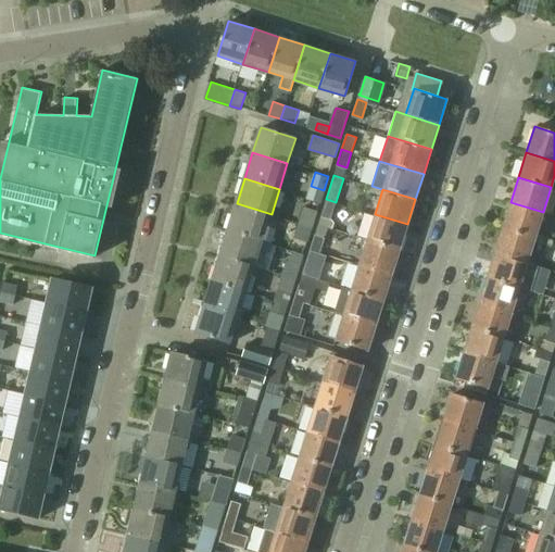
[(336,202),(326,199),(322,214),(331,217),(336,202)]
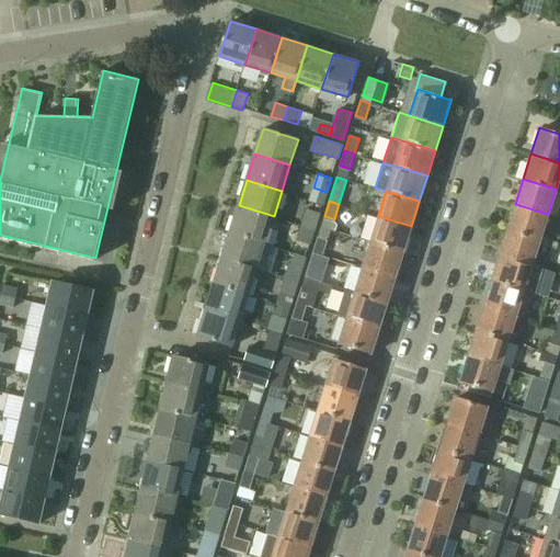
[(548,214),(515,204),(507,228),(540,239),(548,214)]
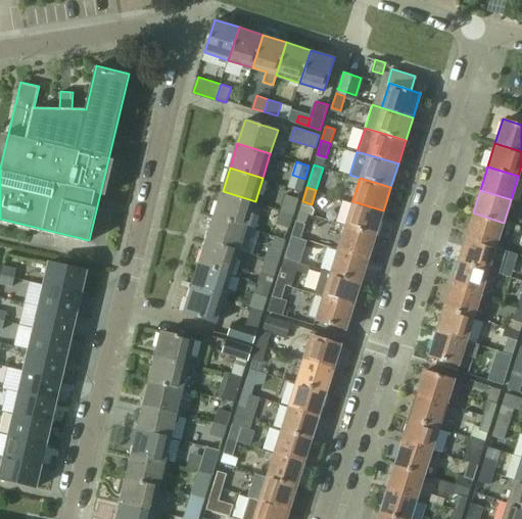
[(255,201),(223,191),(215,216),(247,226),(255,201)]
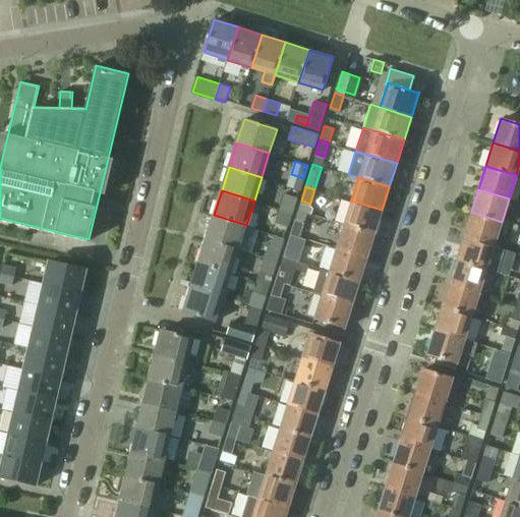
[(279,209),(292,213),(297,196),(285,192),(279,209)]
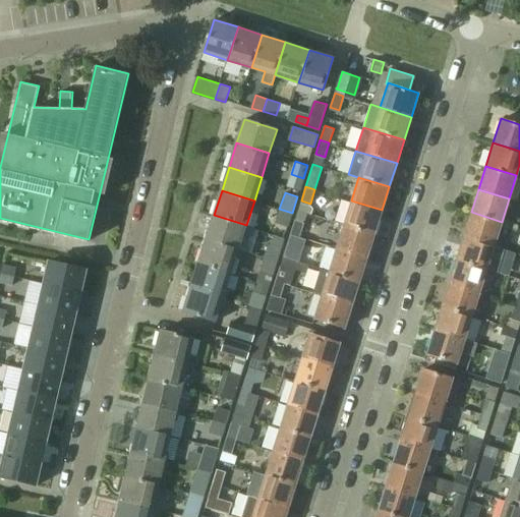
[(344,224),(374,233),(382,210),(351,200),(344,224)]
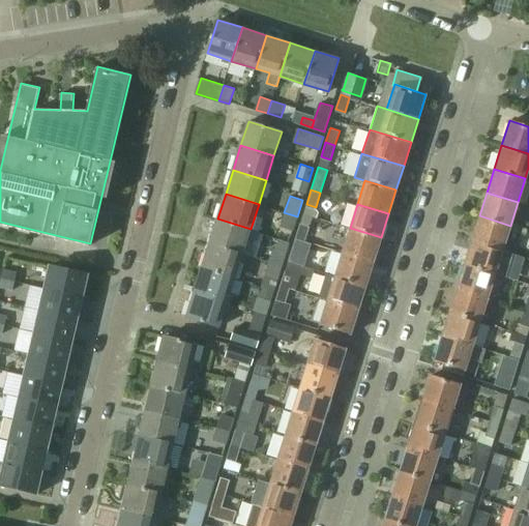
[(293,229),(297,216),(284,212),(280,225),(293,229)]
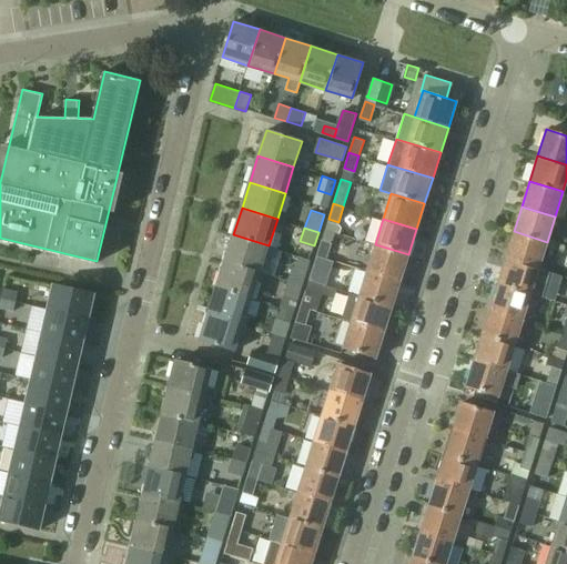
[(547,242),(514,231),(506,257),(539,268),(547,242)]
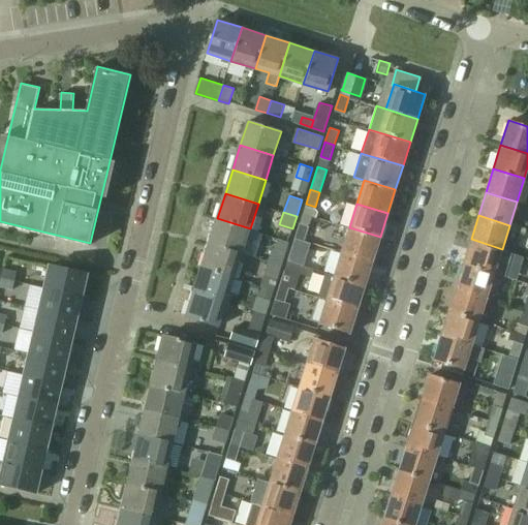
[(210,242),(243,252),(250,228),(217,218),(210,242)]
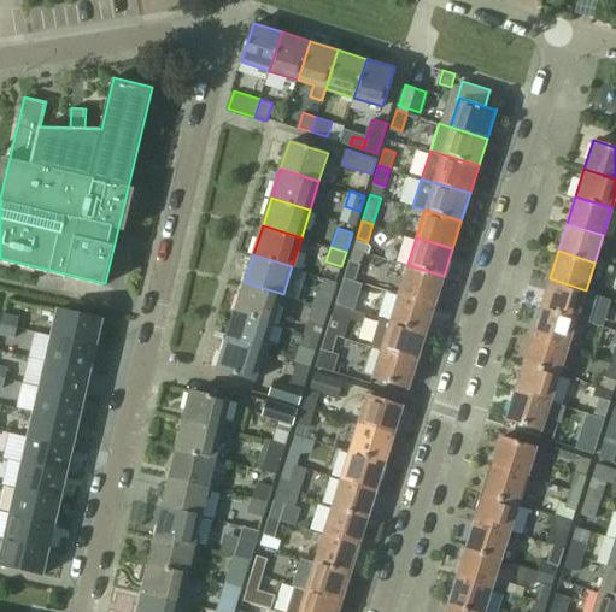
[(361,262),(350,259),(345,276),(356,278),(361,262)]
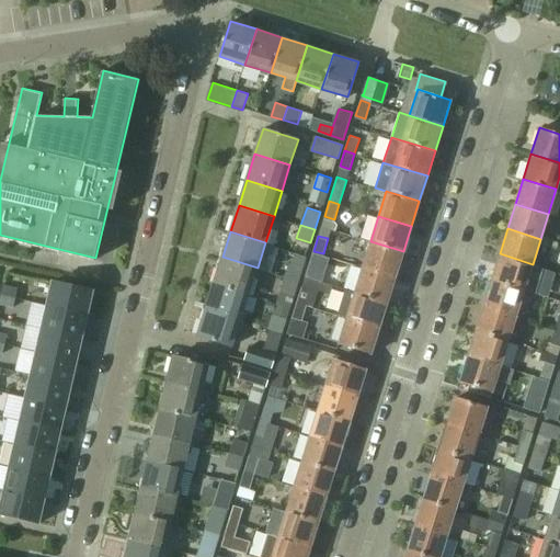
[(396,276),(403,251),(370,241),(363,265),(396,276)]
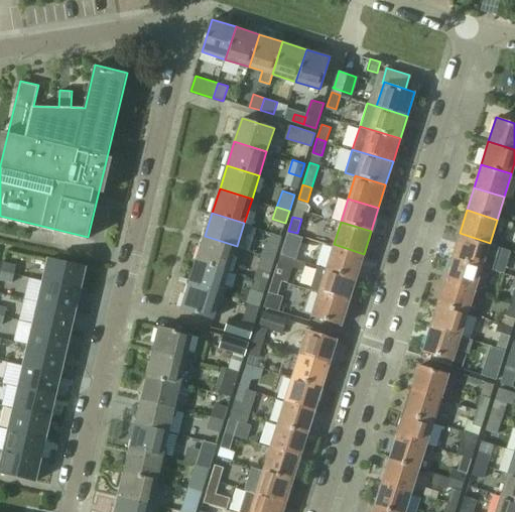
[(260,253),(275,258),(282,235),(270,231),(267,241),(264,240),(260,253)]
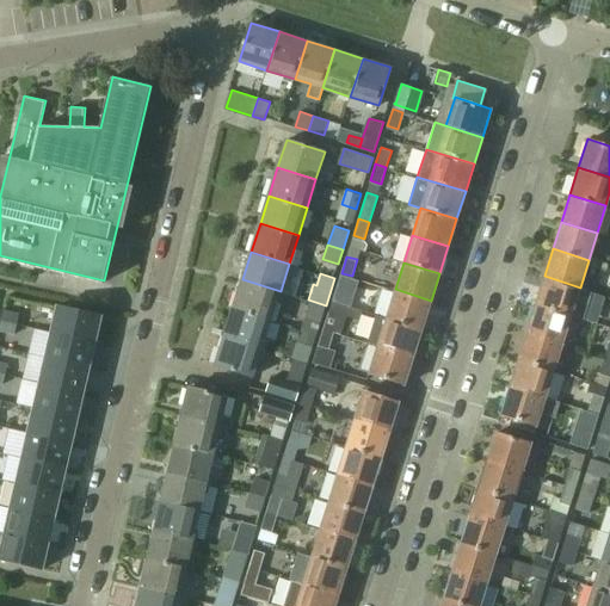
[(337,290),(333,300),(349,305),(352,295),(347,292),(352,276),(342,273),(337,290)]
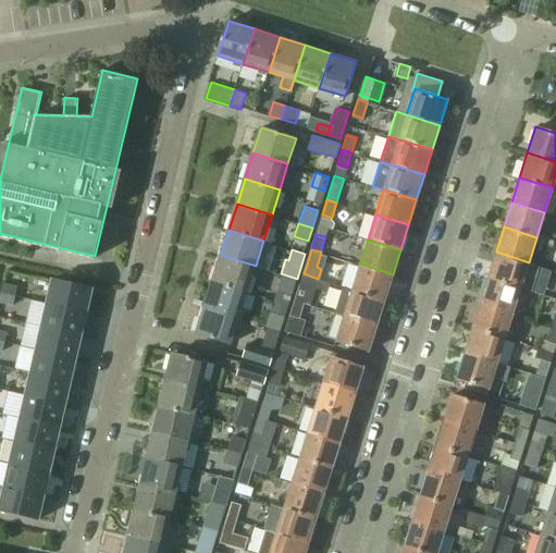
[(489,277),(521,287),(531,291),(539,266),(529,262),(496,252),(489,277)]
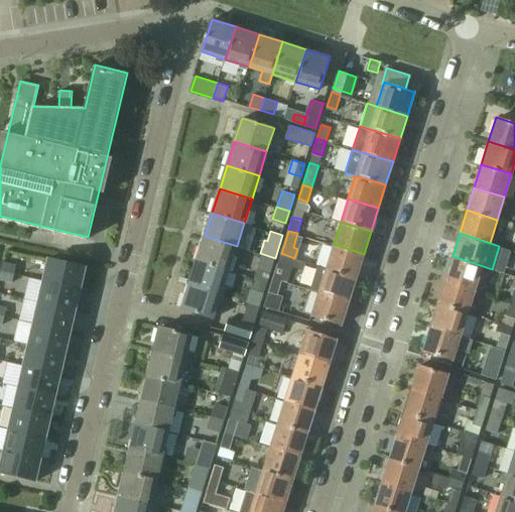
[(198,260),(230,270),(237,246),(205,236),(198,260)]
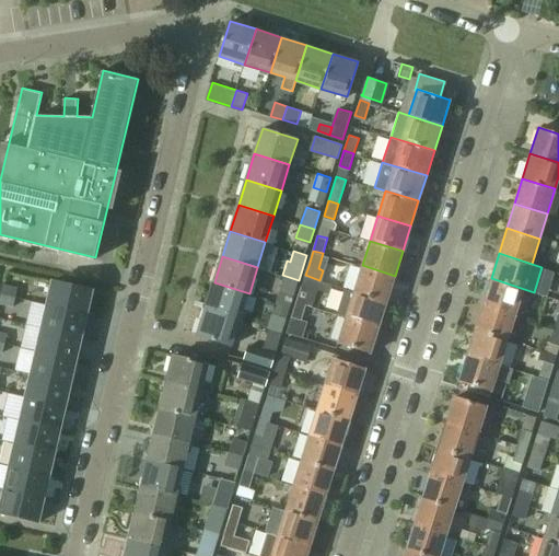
[(395,276),(362,265),(354,290),(387,301),(395,276)]
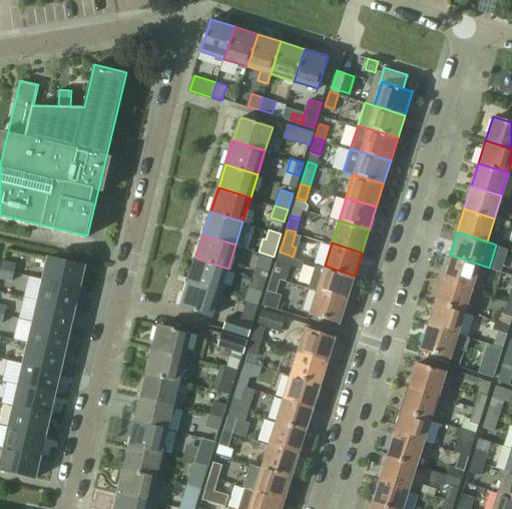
[(251,276),(266,280),(274,257),(259,251),(251,276)]
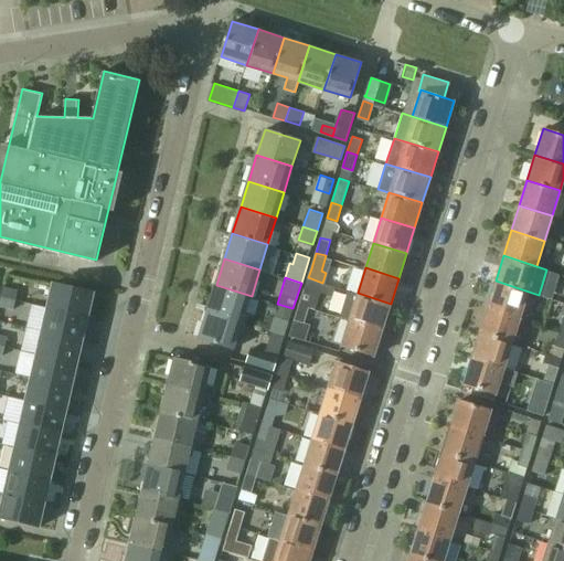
[(488,306),(521,317),(529,292),(496,281),(488,306)]
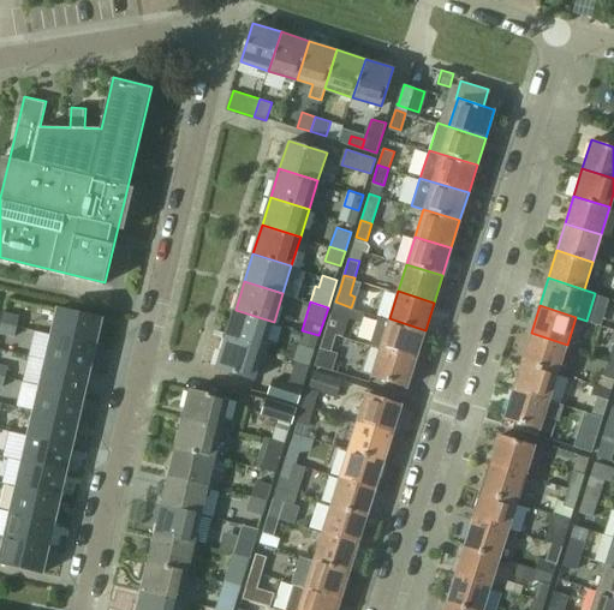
[(102,316),(58,306),(51,332),(95,342),(102,316)]
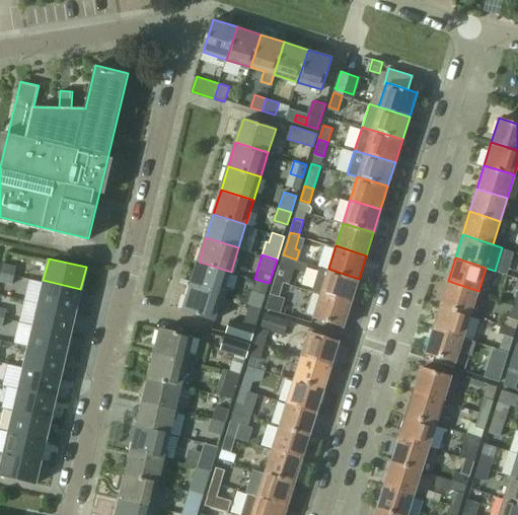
[(296,260),(294,267),(305,271),(308,263),(296,260)]
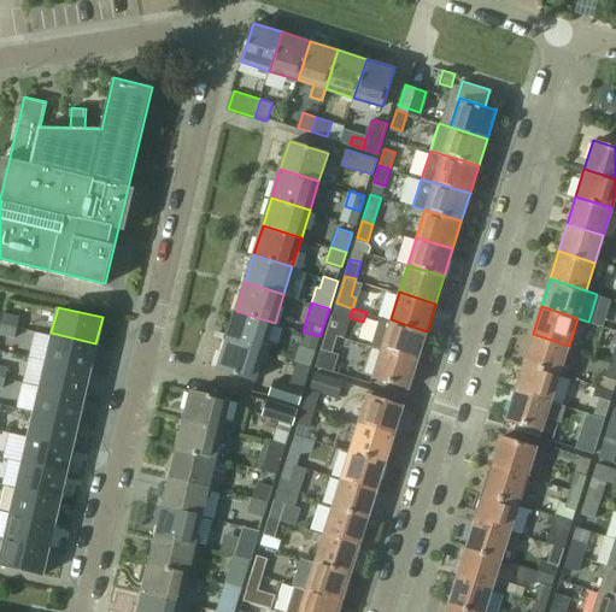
[(227,339),(265,351),(275,323),(236,311),(227,339)]
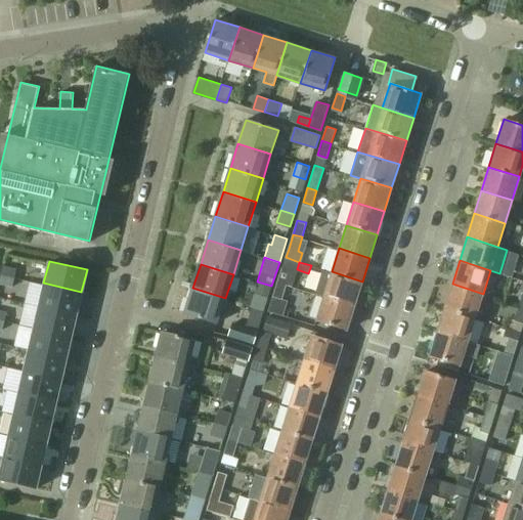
[(3,265),(1,273),(14,276),(16,268),(3,265)]
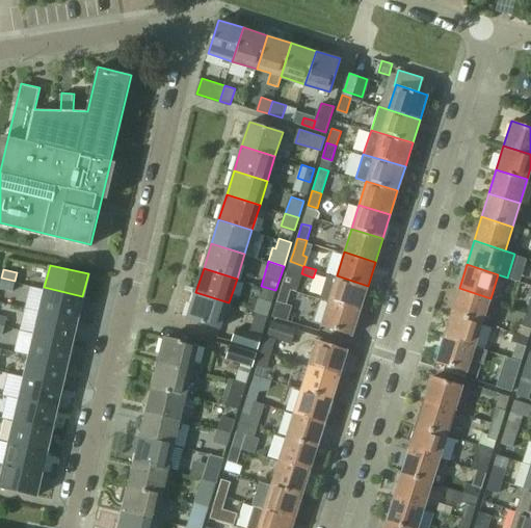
[(287,270),(283,285),(292,288),(296,273),(287,270)]
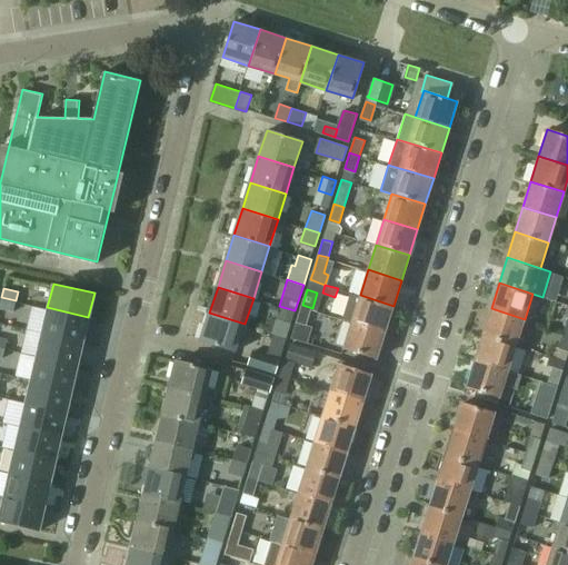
[(352,320),(386,331),(394,306),(360,295),(350,293),(342,318),(352,320)]
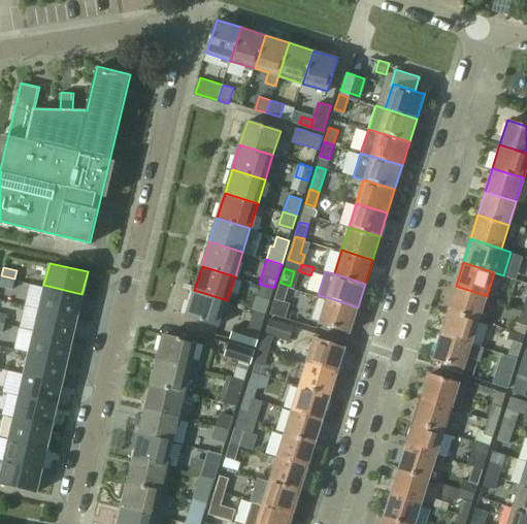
[(1,275),(0,281),(0,284),(12,287),(14,279),(1,275)]
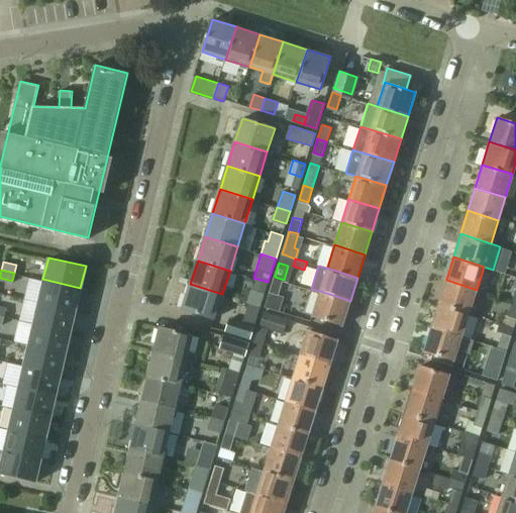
[(284,280),(275,277),(271,291),(279,294),(284,280)]
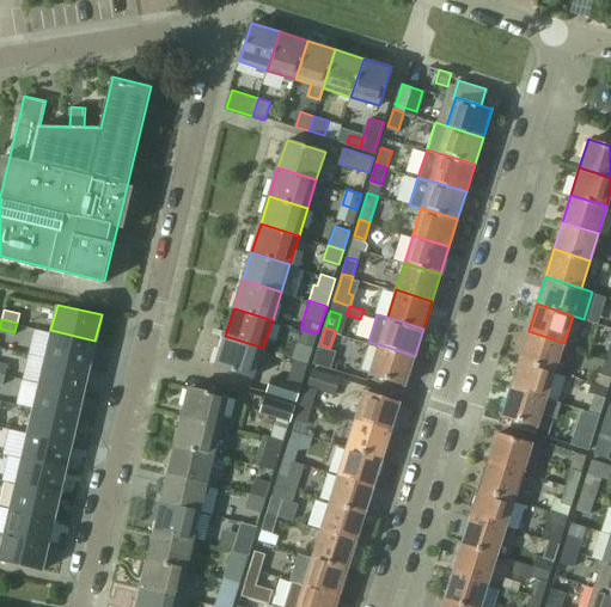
[(309,362),(317,333),(300,329),(292,356),(309,362)]
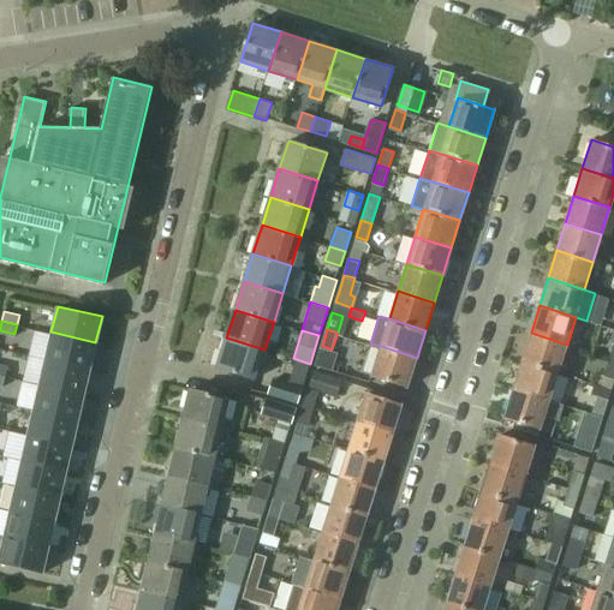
[(95,342),(51,332),(46,357),(90,368),(95,342)]
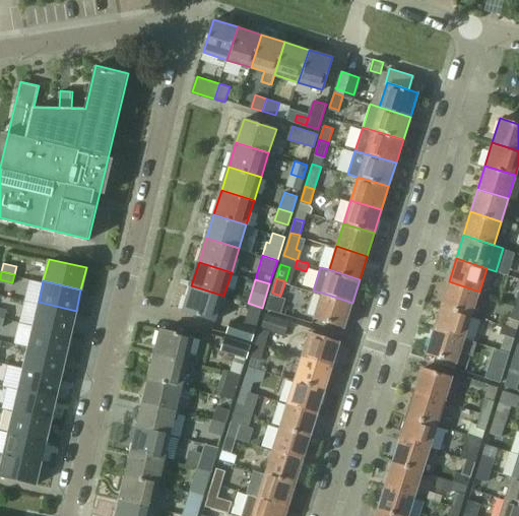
[(479,292),(449,281),(442,305),(472,315),(479,292)]
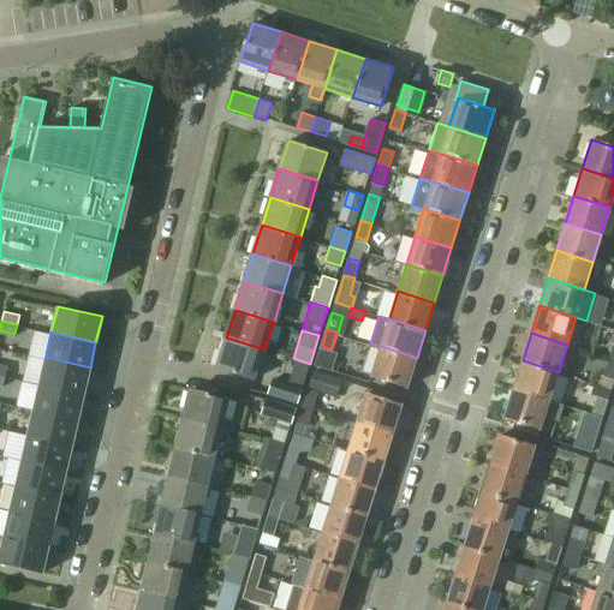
[(264,350),(226,338),(218,366),(256,378),(264,350)]
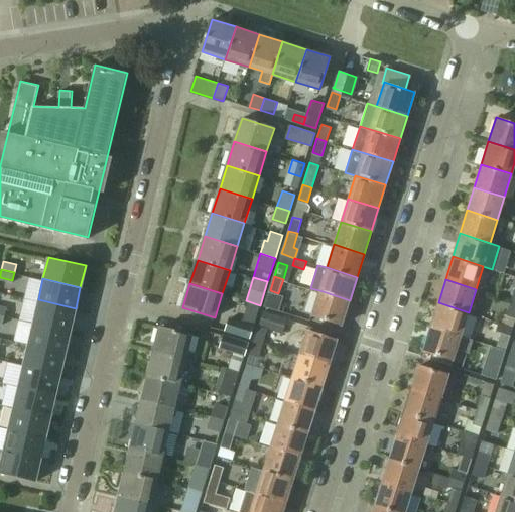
[(270,290),(265,305),(278,309),(283,294),(278,293),(270,290)]
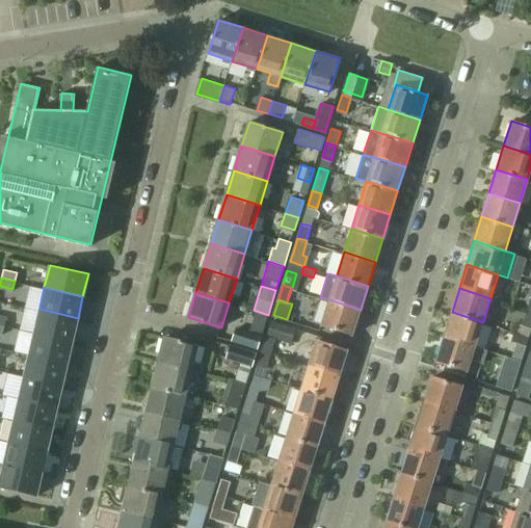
[(361,310),(329,299),(321,324),(353,335),(361,310)]
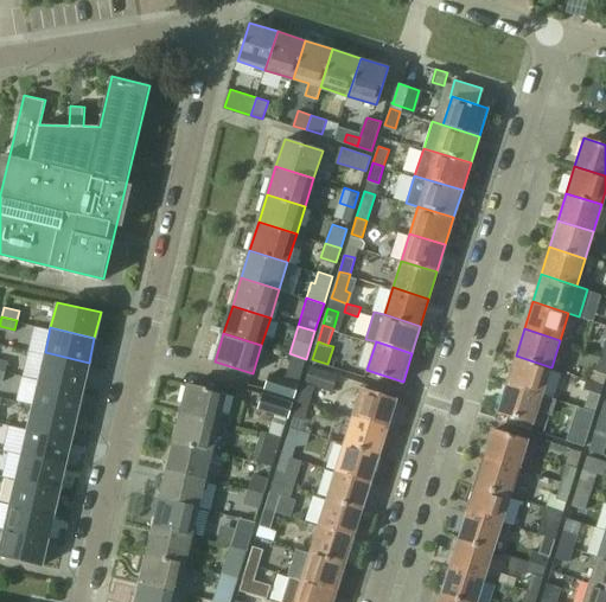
[(89,363),(45,352),(39,378),(83,388),(89,363)]
